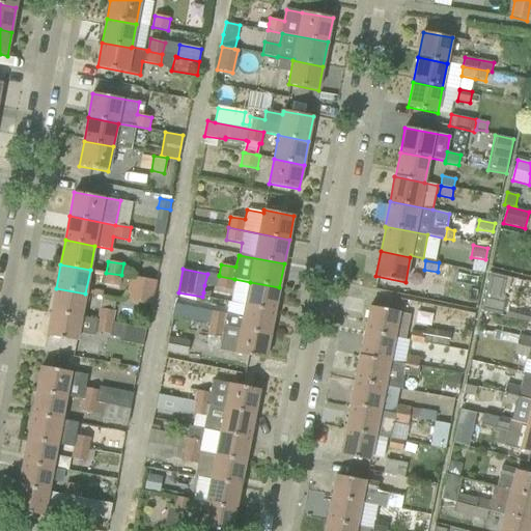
[(120,287),(121,275),(106,273),(104,284),(120,287)]
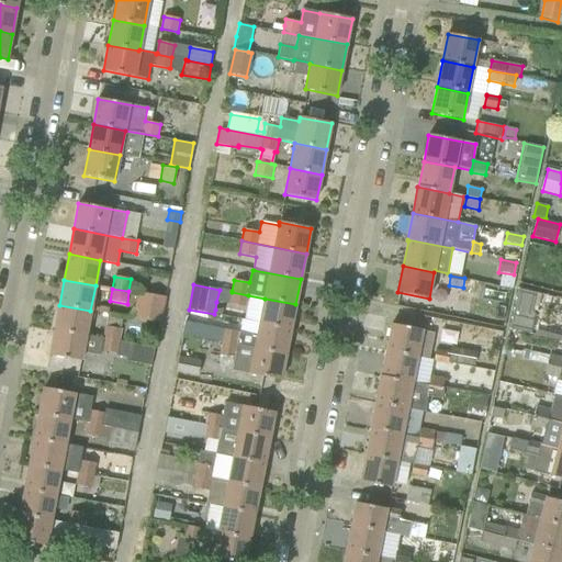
[(248,295),(232,292),(229,304),(246,307),(248,295)]
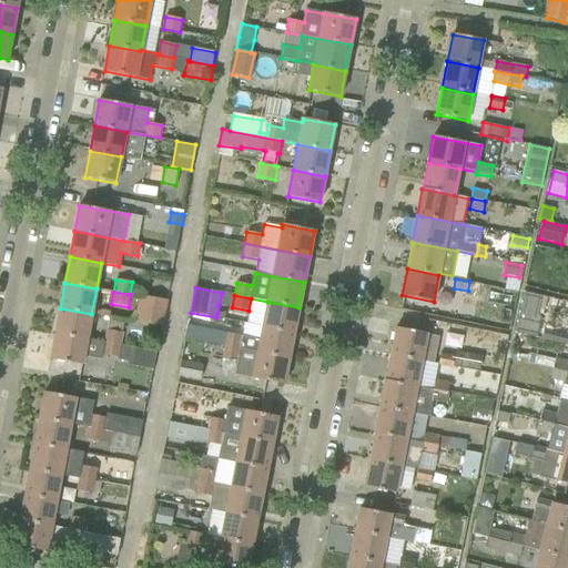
[(134,322),(163,327),(169,301),(140,296),(134,322)]
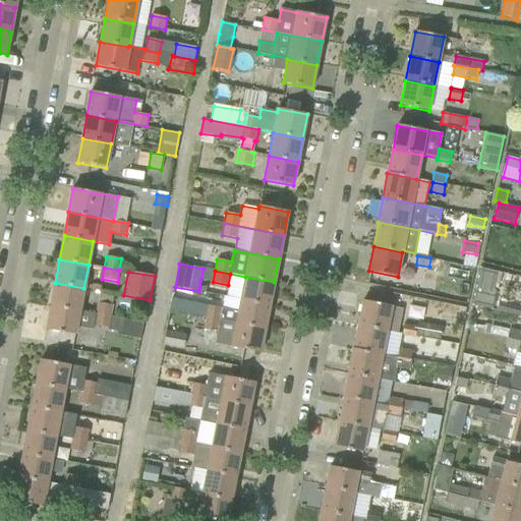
[(270,305),(274,282),(245,277),(240,299),(270,305)]
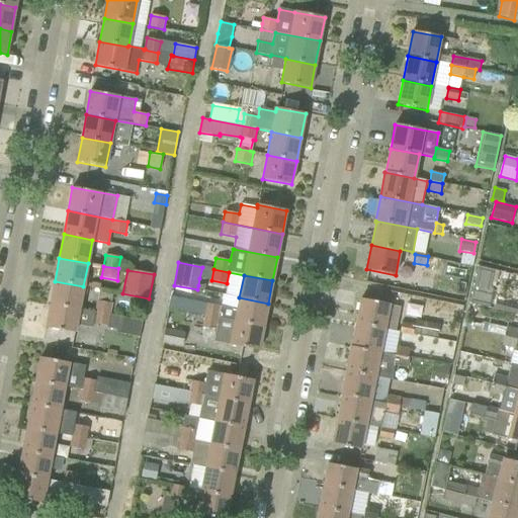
[(83,286),(55,281),(51,305),(79,310),(79,309),(83,286)]
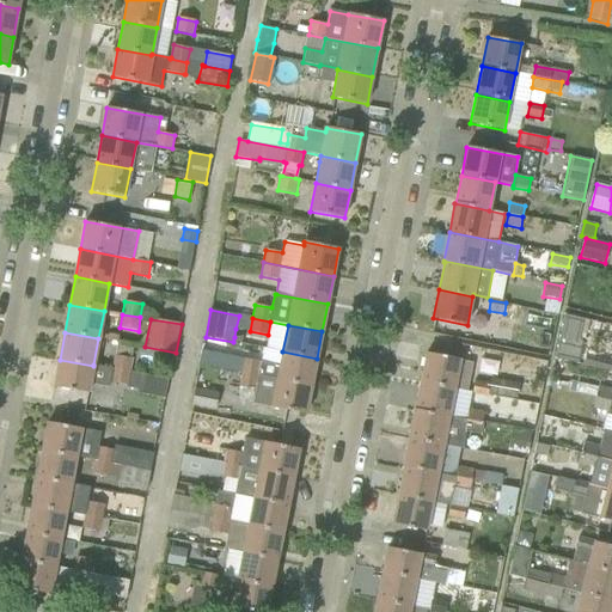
[(130,372),(133,359),(132,359),(134,346),(118,342),(116,355),(115,355),(112,368),(112,369),(130,372)]
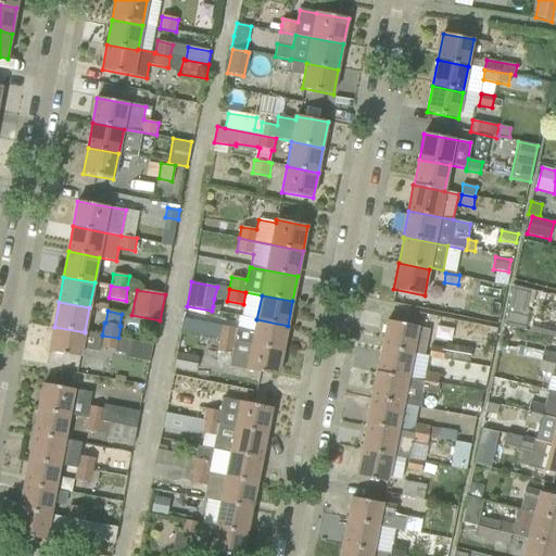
[(527,328),(555,333),(555,317),(530,313),(527,328)]
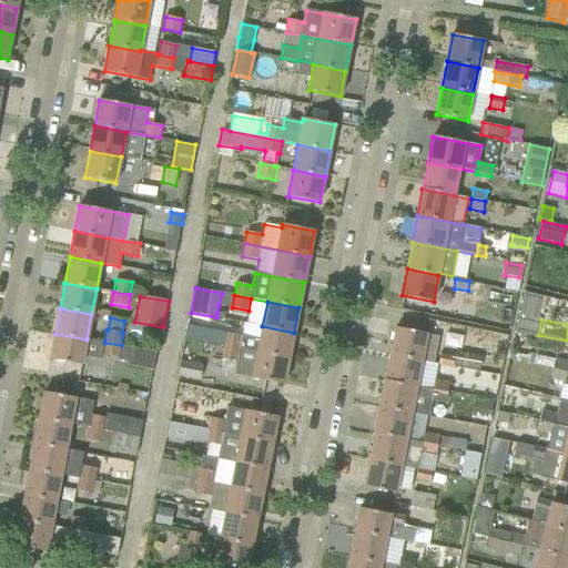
[(262,326),(260,338),(242,335),(242,336),(188,325),(185,338),(224,346),(288,358),(294,333),(262,326)]
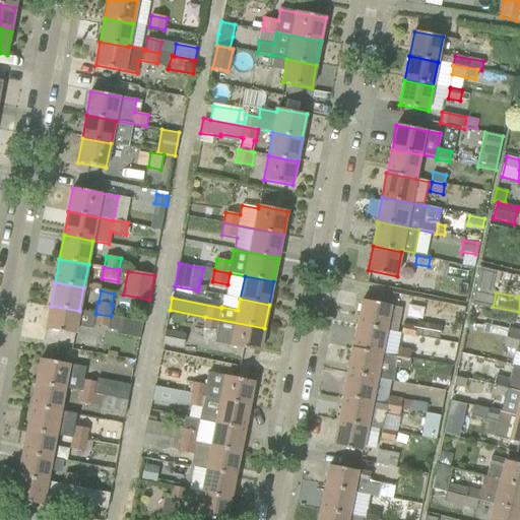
[(358,324),(387,330),(399,332),(403,309),(363,300),(358,324)]
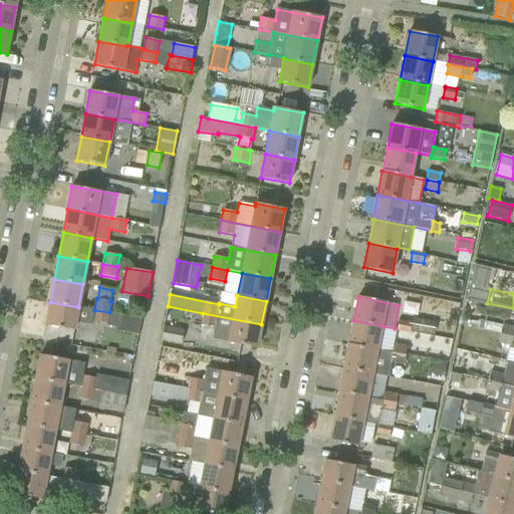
[(50,302),(45,325),(73,330),(75,322),(92,325),(93,320),(107,323),(106,325),(116,327),(115,330),(140,334),(143,319),(118,314),(109,312),(94,310),(94,309),(78,306),(78,307),(50,302)]
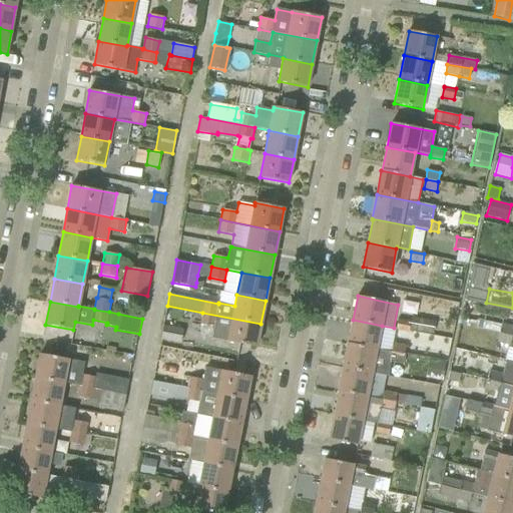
[(212,339),(257,347),(261,324),(202,313),(200,323),(215,326),(212,339)]
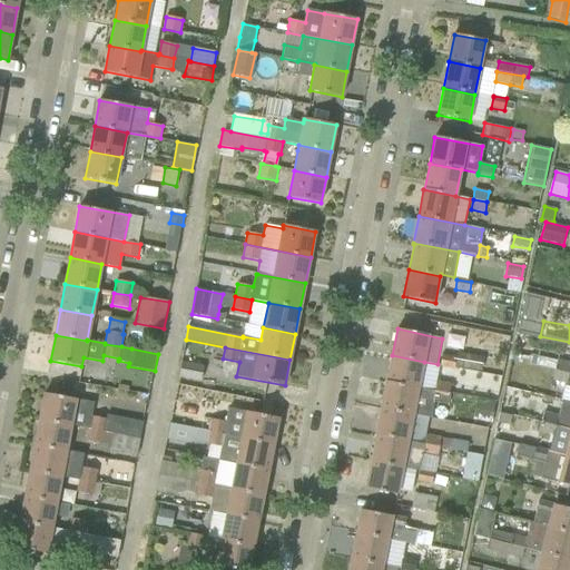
[(457,353),(457,356),(457,357),(442,355),(440,366),(454,369),(454,367),(482,371),(484,357),(457,353)]
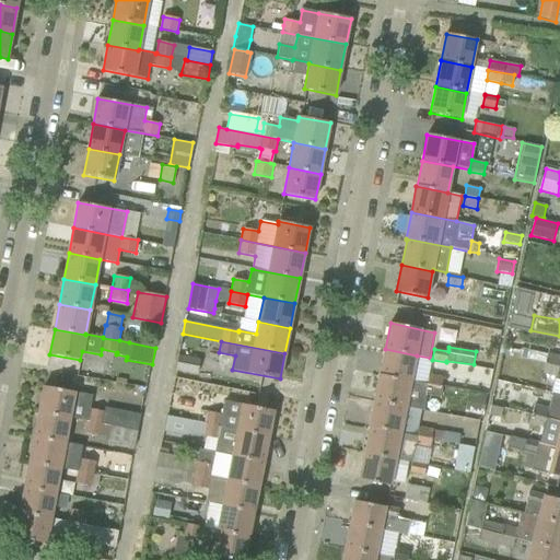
[(411,382),(417,356),(385,349),(380,375),(411,382)]
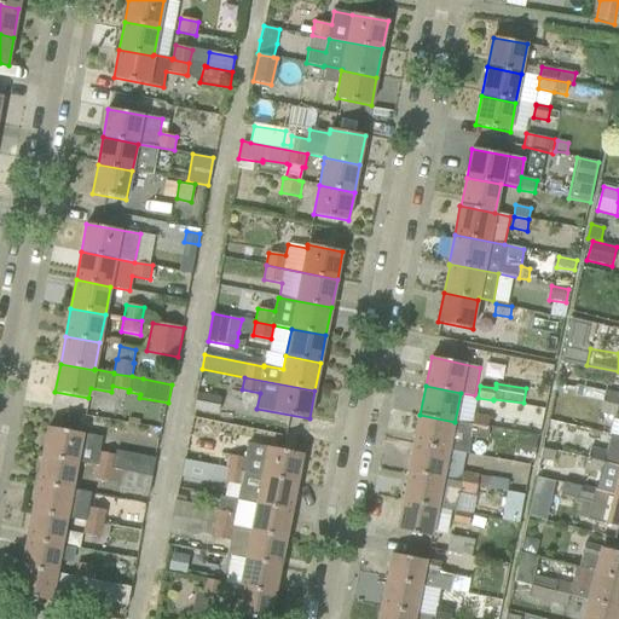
[(582,397),(602,403),(602,401),(605,392),(584,387),(582,397)]
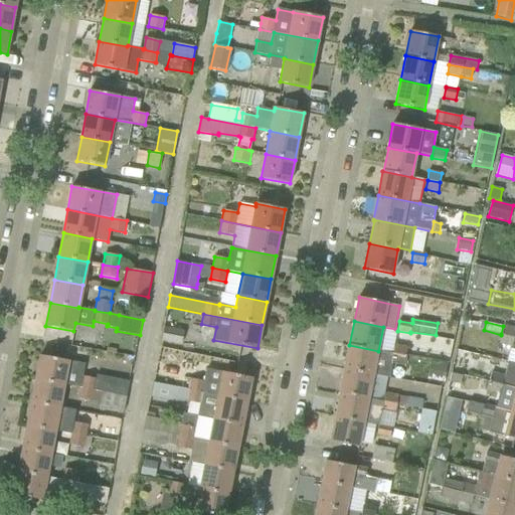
[(503,326),(501,334),(514,337),(514,334),(514,328),(504,324),(503,326)]
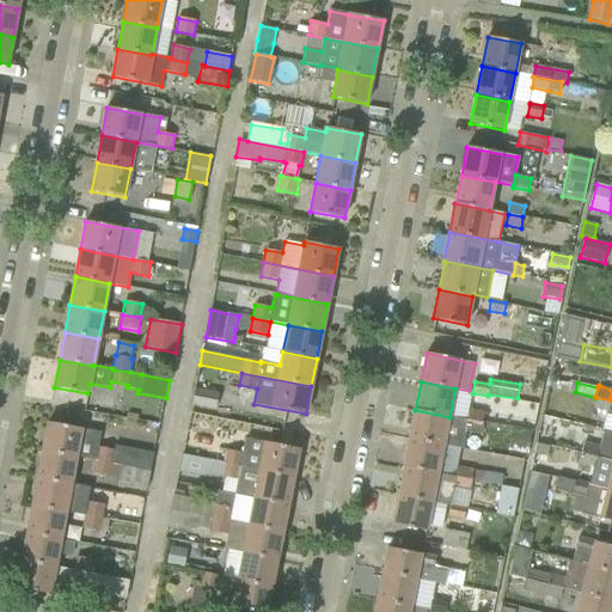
[(193,407),(216,409),(218,392),(195,389),(193,407)]
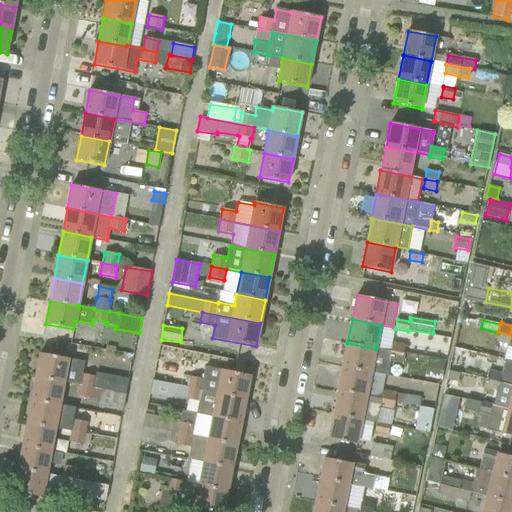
[(511,335),(498,332),(498,333),(496,341),(509,345),(511,336),(511,335)]
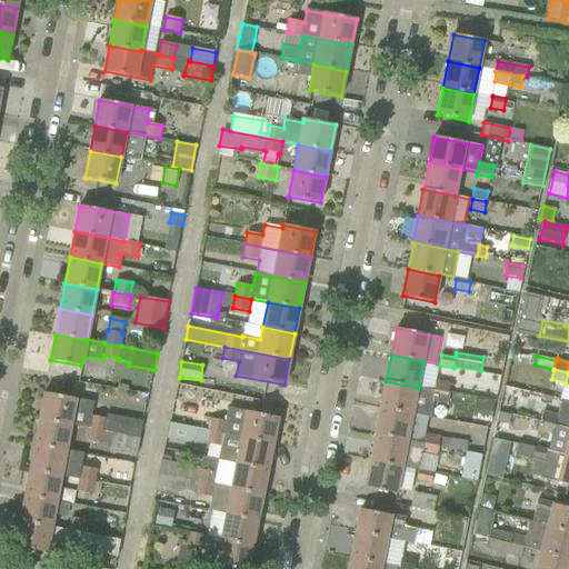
[(433,391),(449,393),(450,383),(436,380),(433,391)]
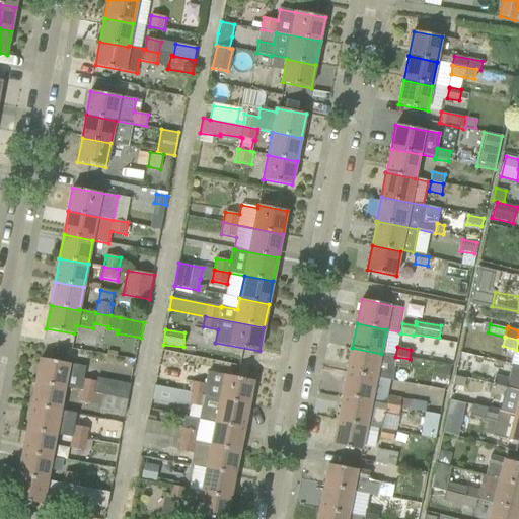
[(347,372),(376,378),(388,380),(388,379),(391,380),(393,366),(395,357),(381,354),(352,348),(351,348),(347,372)]
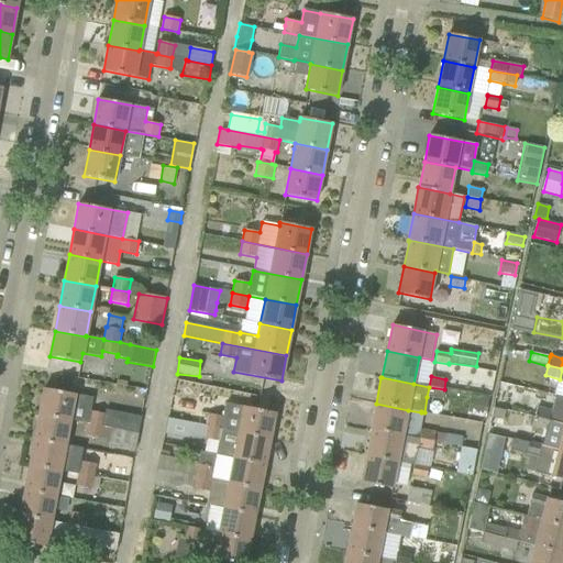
[(442,399),(444,389),(429,387),(427,397),(442,399)]
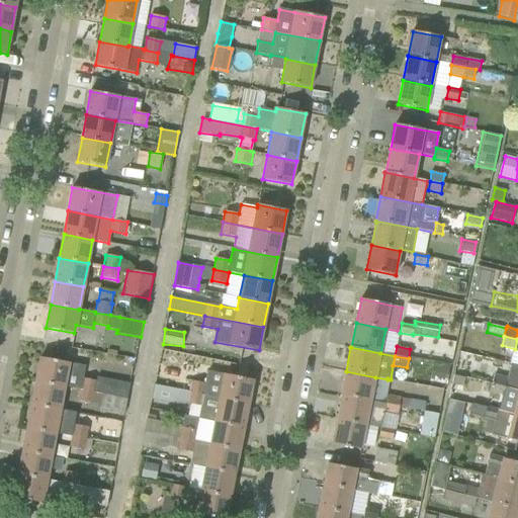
[(64,386),(80,390),(127,398),(131,383),(97,377),(96,380),(81,377),(83,365),(40,357),(35,380),(64,386)]
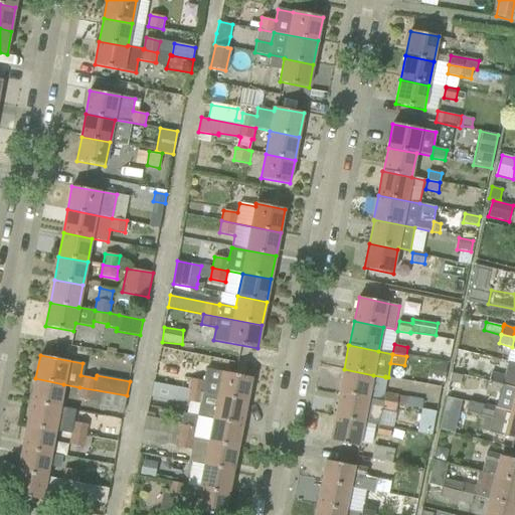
[(426,379),(444,382),(447,363),(431,360),(426,379)]
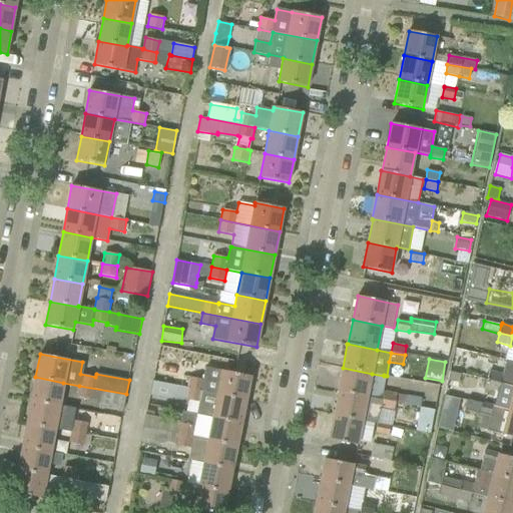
[(246,400),(250,377),(205,368),(203,380),(189,377),(187,388),(246,400)]
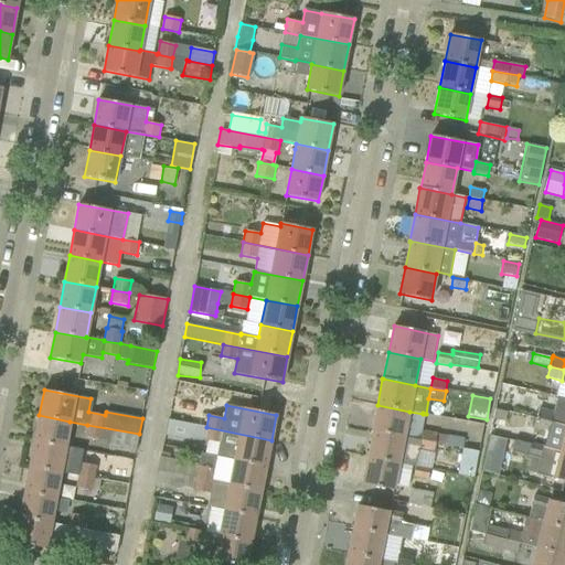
[(372,432),(373,432),(435,444),(437,434),(423,430),(426,414),(423,413),(423,414),(409,412),(377,405),(372,432)]
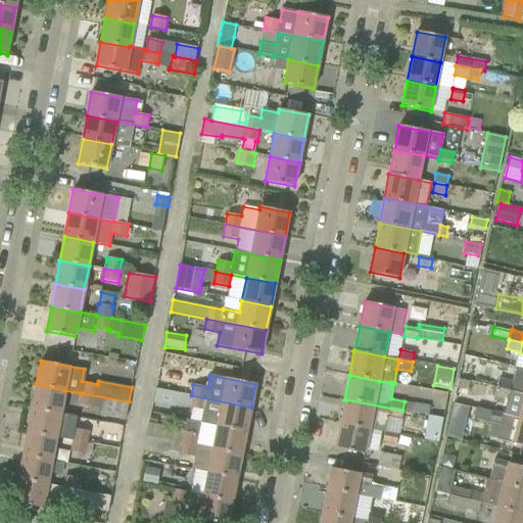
[(498,378),(496,387),(511,391),(513,382),(498,378)]
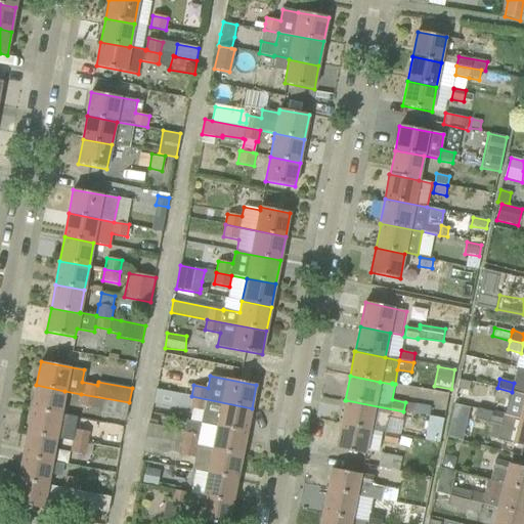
[(461,381),(460,389),(469,391),(471,383),(461,381)]
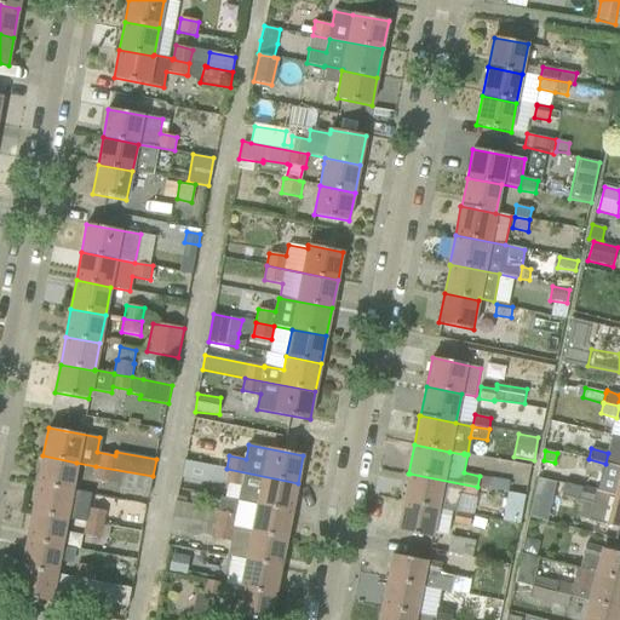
[(76,463),(42,455),(38,484),(72,491),(72,489),(76,463)]
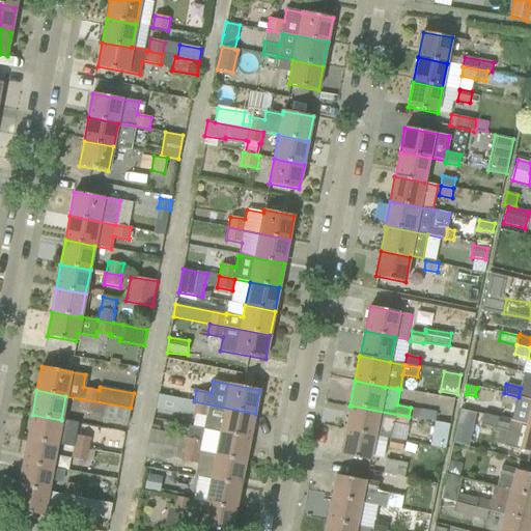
[(519,397),(504,393),(502,403),(515,407),(519,397)]
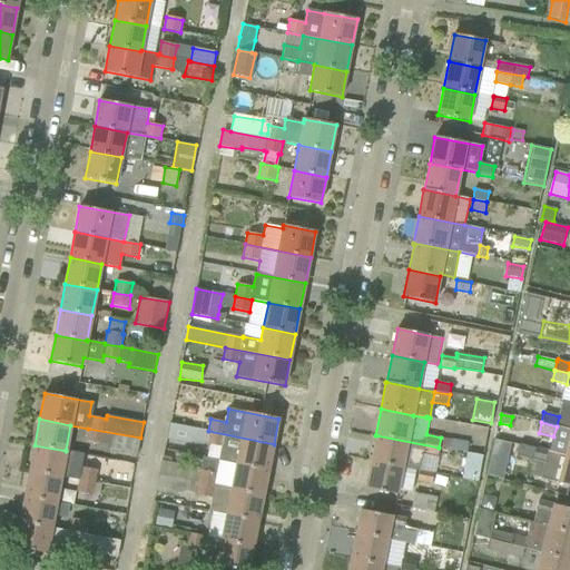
[(166,440),(194,445),(196,429),(169,423),(166,440)]
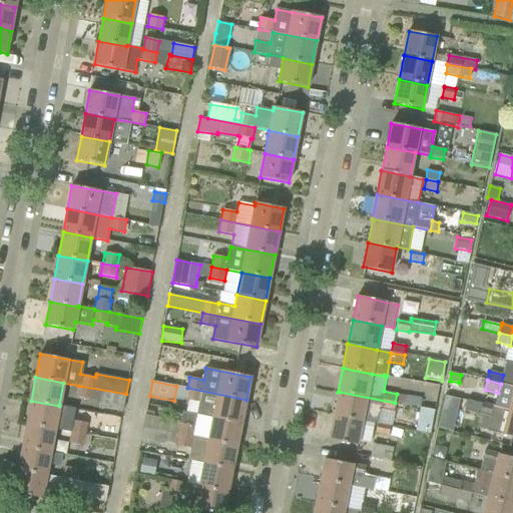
[(126,394),(79,386),(78,397),(93,400),(97,401),(96,406),(123,411),(126,394)]
